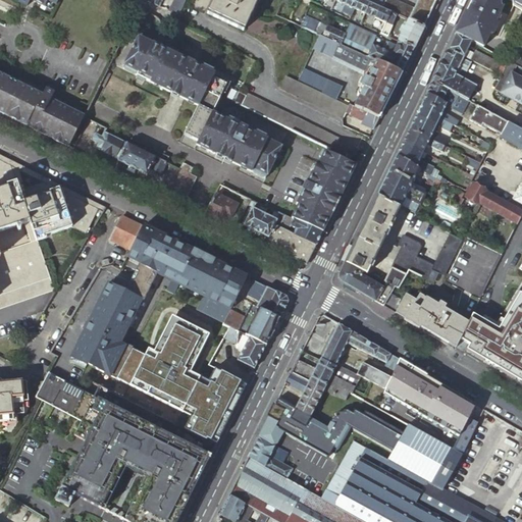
[(0,0),(0,112),(68,147),(84,115),(50,99),(53,93),(46,89),(43,95),(8,77),(0,73),(0,0),(19,0),(18,3),(27,6),(30,0),(44,7),(47,2),(56,6),(58,0),(0,0)]
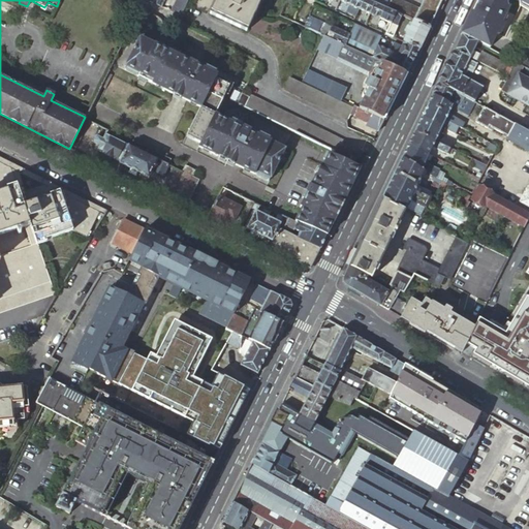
[(172,12),(182,13),(188,0),(177,0),(170,12),(172,12)]
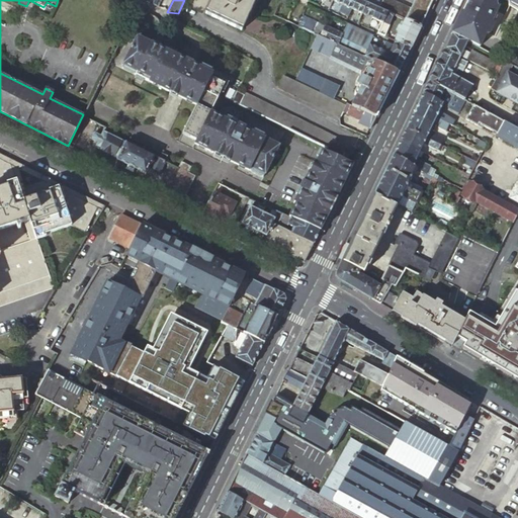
[(210,0),(204,14),(241,31),(255,0),(256,0),(257,1),(257,0),(210,0)]
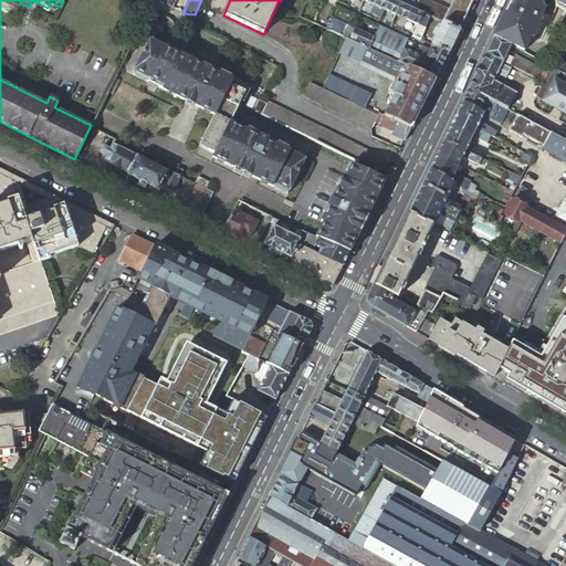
[(365,10),(370,12),(374,6),(376,0),(364,0),(364,1),(368,3),(365,10)]
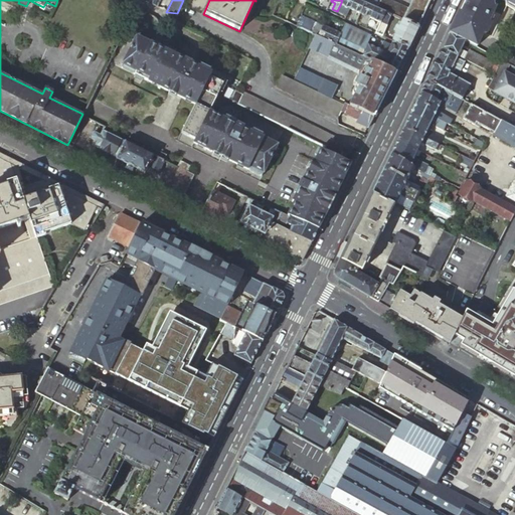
[(342,0),(340,5),(350,9),(354,0),(342,0)]
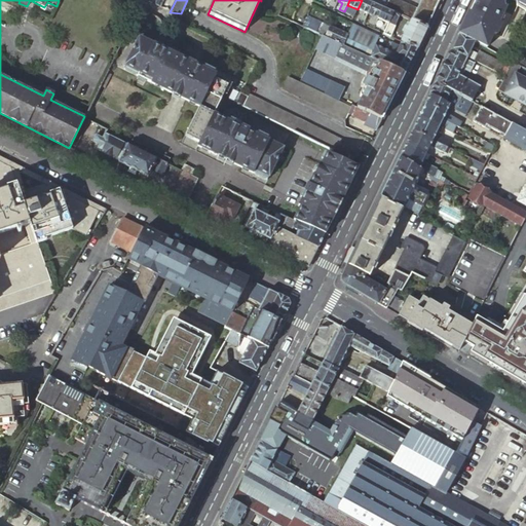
[(369,1),(365,0),(362,0),(358,9),(362,11),(359,19),(365,21),(368,14),(373,3),(369,1)]
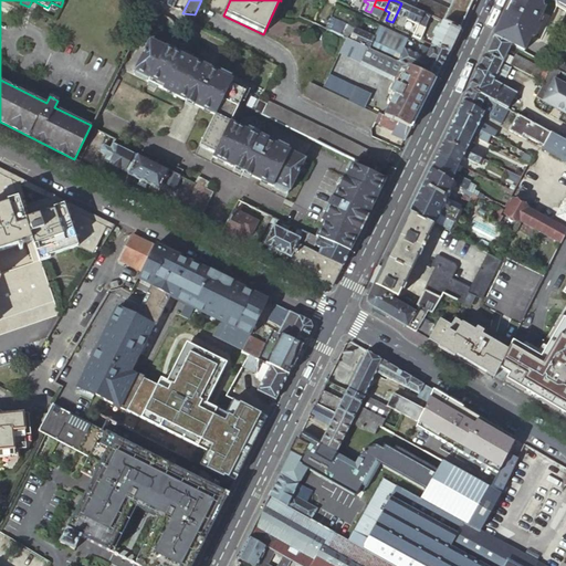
[(426,0),(418,0),(413,10),(430,17),(431,18),(442,22),(446,24),(460,31),(462,24),(465,18),(449,10),(426,0)]
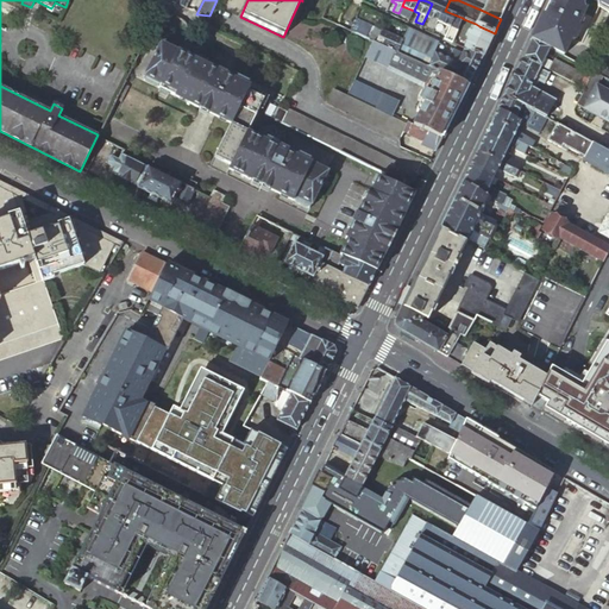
[(509,1),(506,0),(488,0),(488,1),(483,11),(501,19),(506,10),(506,7),(509,1)]
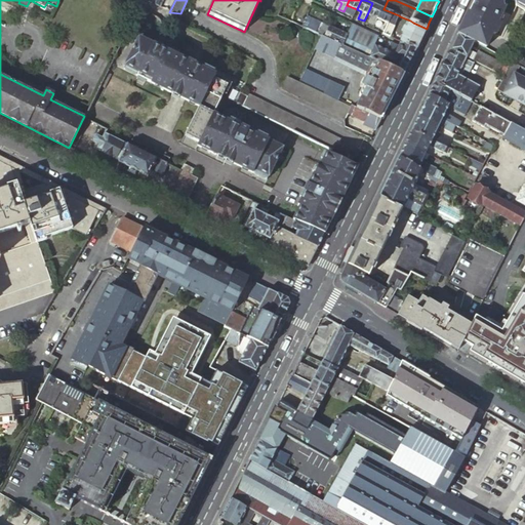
[(466,18),(465,19),(467,21),(476,26),(489,34),(492,29),(495,31),(498,23),(496,22),(505,6),(502,5),(500,0),(512,0),(515,1),(517,6),(524,10),(524,0),(473,0),(473,2),(474,3),(470,12),(468,12),(466,18)]
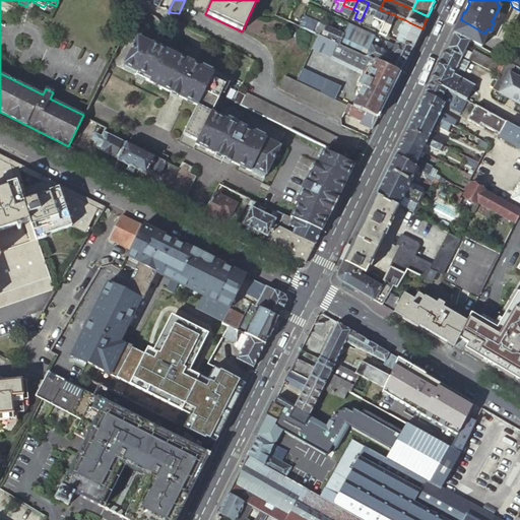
[(364,22),(370,25),(374,18),(379,8),(369,3),(364,14),(368,15),(364,22)]
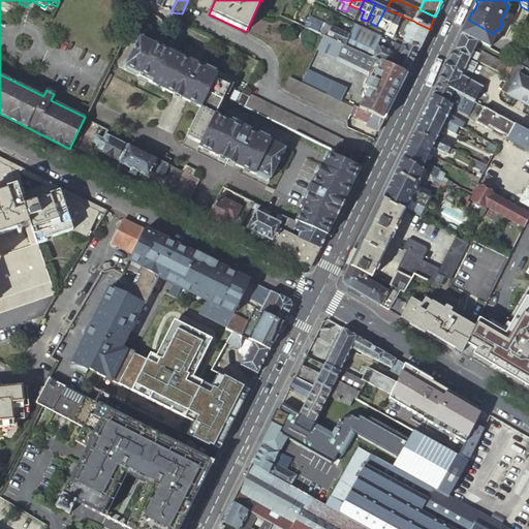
[(360,9),(349,5),(346,11),(355,17),(358,13),(360,9)]
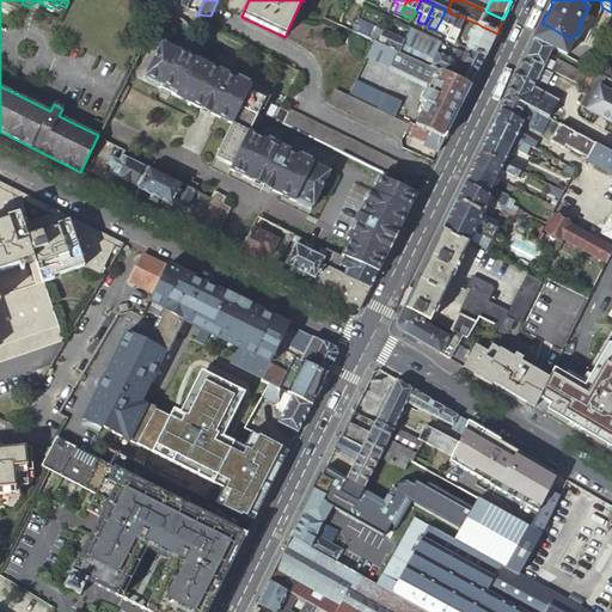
[(446,40),(453,43),(454,43),(466,19),(465,18),(447,11),(446,10),(440,22),(445,24),(452,28),(446,40)]
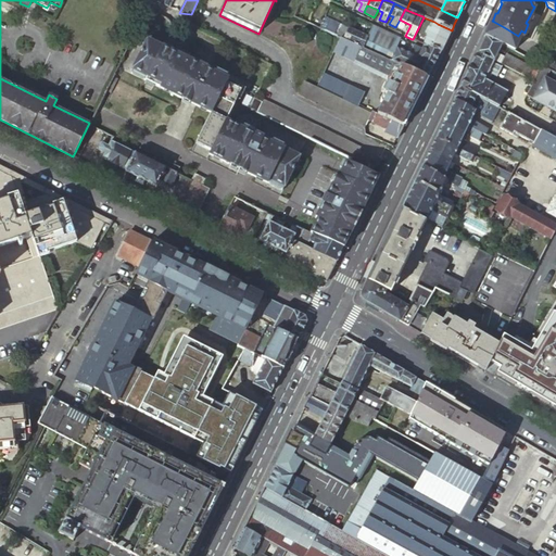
[(307,23),(314,26),(318,17),(312,14),(307,23)]
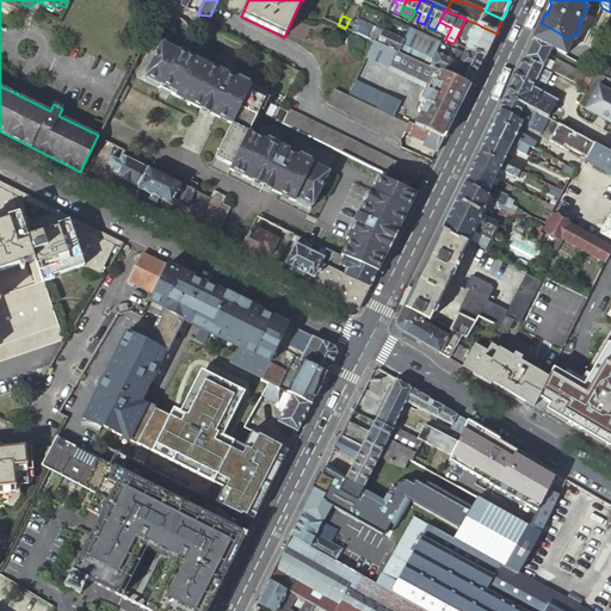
[(351,31),(374,42),(468,86),(470,86),(485,57),(466,49),(463,54),(455,50),(451,59),(436,51),(406,37),(403,41),(382,31),(382,32),(356,20),(351,31)]
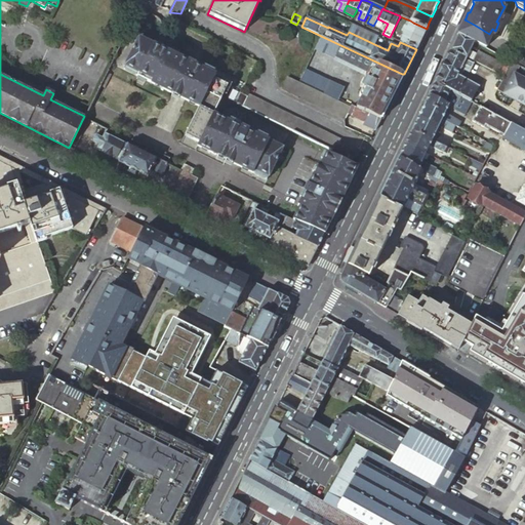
[(485,48),(492,35),(489,34),(476,26),(467,21),(465,19),(458,34),(459,35),(474,42),(485,48)]
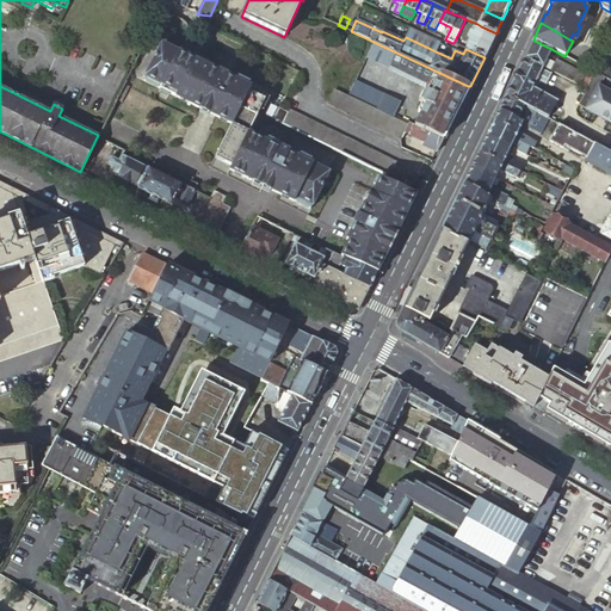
[(466,49),(485,57),(497,34),(481,26),(477,24),(473,34),(470,31),(467,38),(470,41),(466,49)]
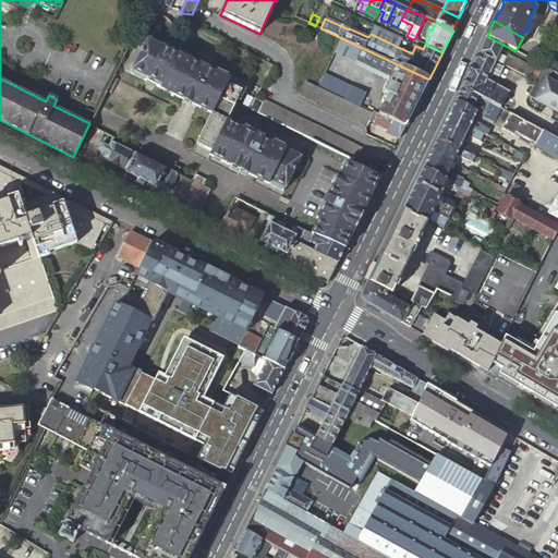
[(398,47),(402,39),(384,31),(375,26),(371,34),(398,47)]
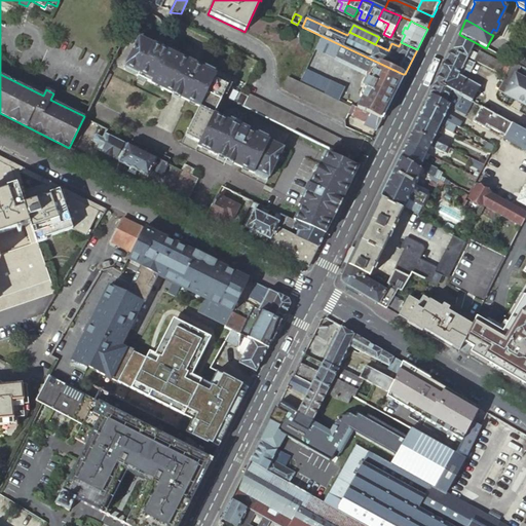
[(460,35),(459,34),(451,49),(467,58),(470,51),(475,42),(460,35)]
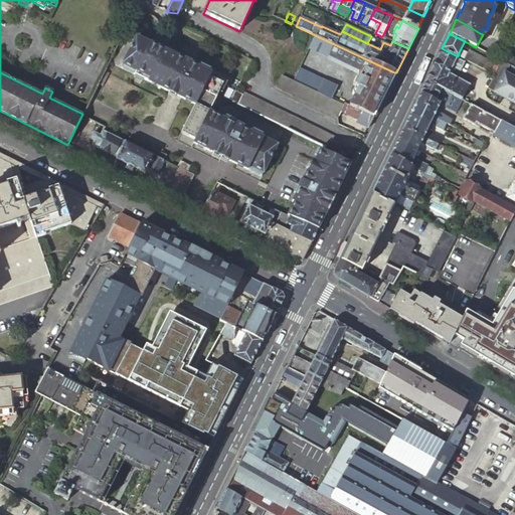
[(315,35),(309,48),(360,73),(354,86),(355,86),(352,92),(352,93),(352,94),(352,95),(353,96),(377,107),(394,72),(315,35)]
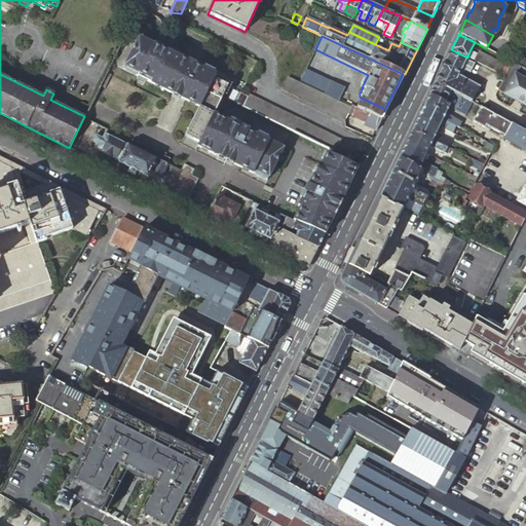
[(141,57),(148,42),(139,38),(124,67),(139,74),(137,78),(198,108),(185,137),(198,144),(197,147),(266,181),(283,148),(249,132),(250,129),(241,125),(241,127),(214,114),(222,97),(141,57)]
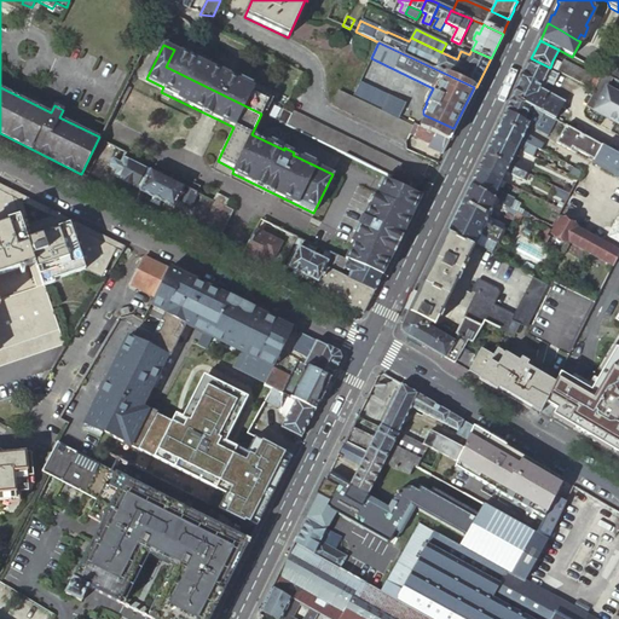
[(220,73),(174,50),(166,67),(261,114),(270,97),(230,76),(231,75),(221,70),(220,73)]
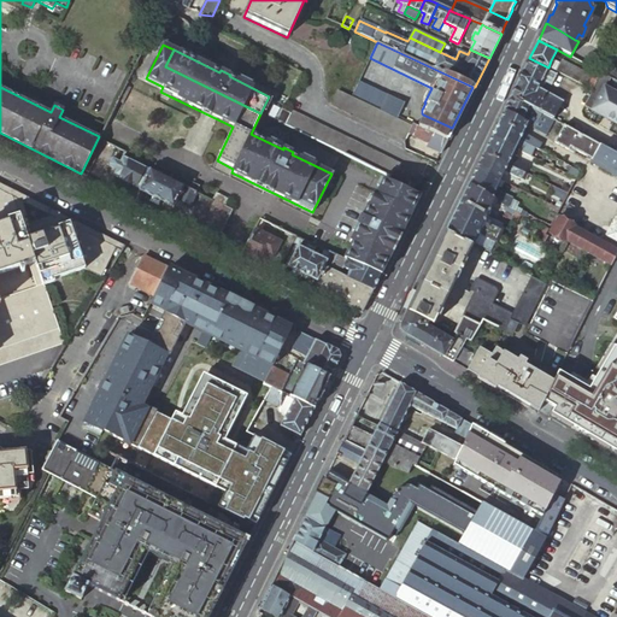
[(548,68),(529,58),(511,98),(553,121),(563,103),(539,89),(542,80),(552,86),(558,75),(547,70),(548,68)]
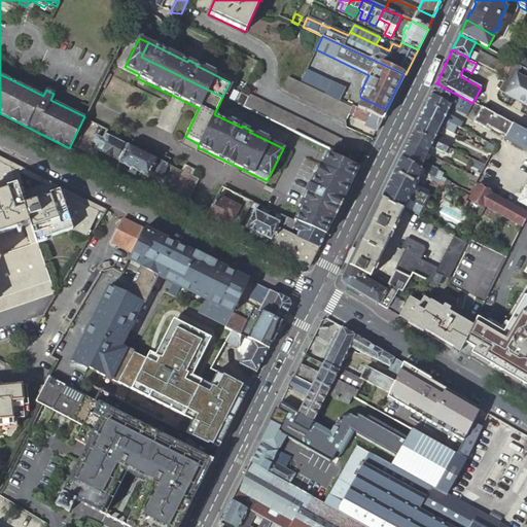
[(526,54),(520,50),(514,63),(515,63),(518,65),(522,67),(526,69),(526,54)]
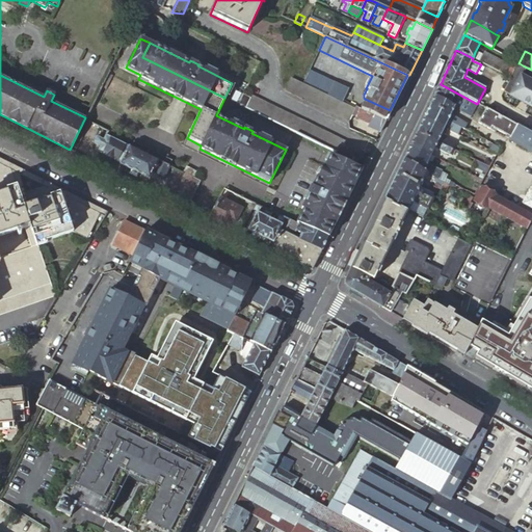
[(473,58),(479,61),(482,55),(479,53),(478,54),(475,52),(473,58)]
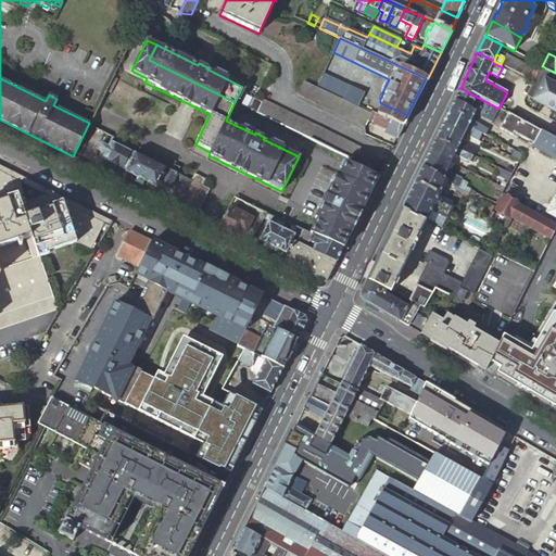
[(543,66),(542,66),(536,63),(533,70),(506,54),(504,58),(501,64),(534,81),(539,73),(543,66)]
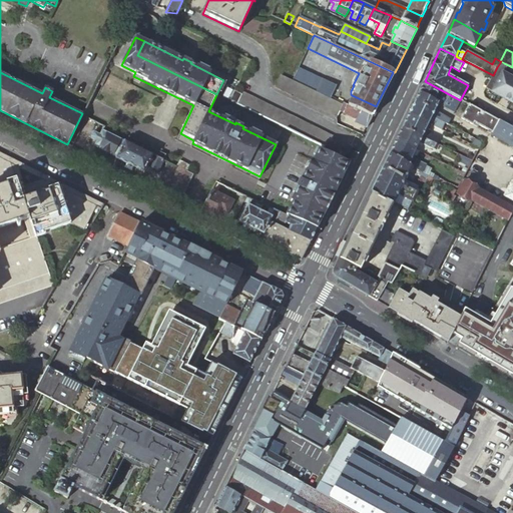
[(512,77),(504,73),(508,65),(504,63),(501,61),(497,67),(493,75),(486,88),(492,92),(512,102),(512,77)]
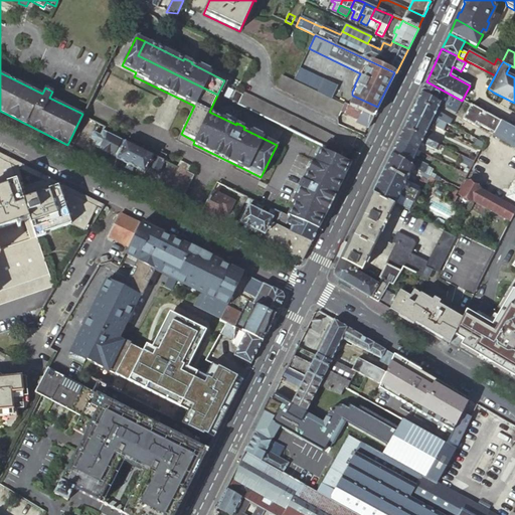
[(337,86),(300,68),(294,80),(325,96),(331,98),(337,86)]
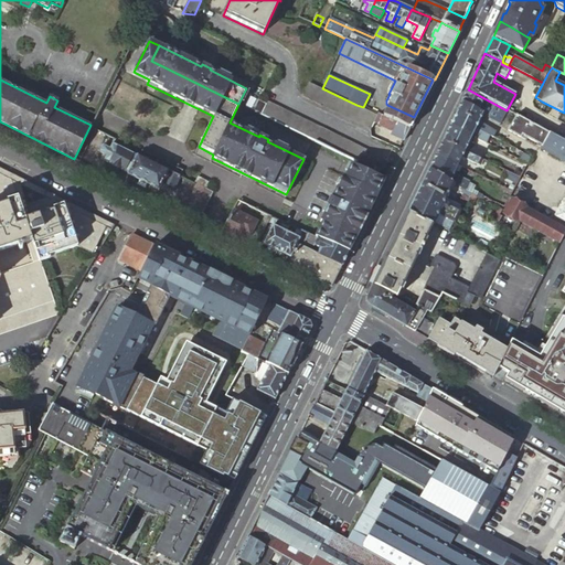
[(302,97),(370,129),(372,127),(373,124),(377,114),(363,107),(356,105),(322,88),(309,83),(302,97)]
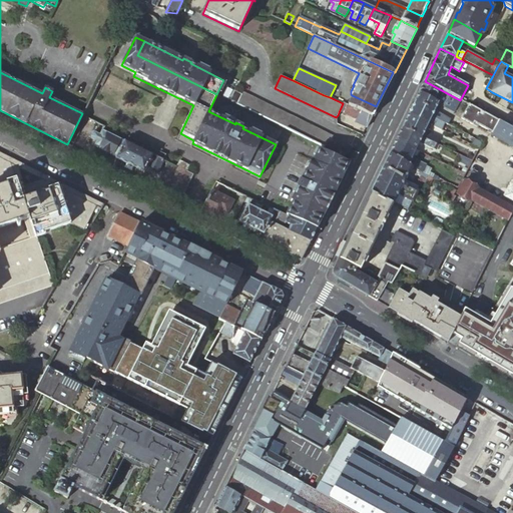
[(460,100),(425,81),(419,93),(432,100),(439,103),(438,104),(454,113),(460,100)]
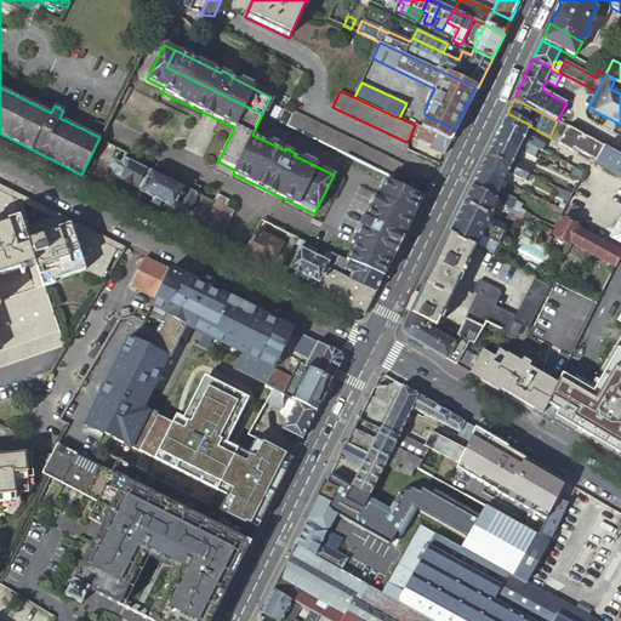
[(392,177),(391,181),(408,189),(415,176),(402,169),(403,165),(294,112),(292,115),(284,110),(278,121),(392,177)]
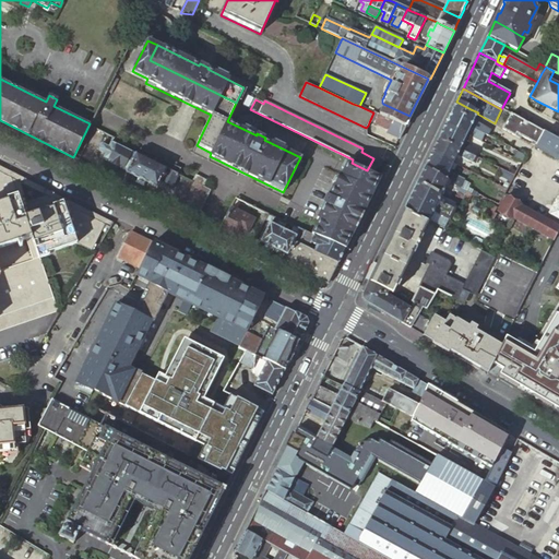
[(471,109),(456,102),(454,106),(453,109),(474,120),(477,114),(478,113),(471,109)]
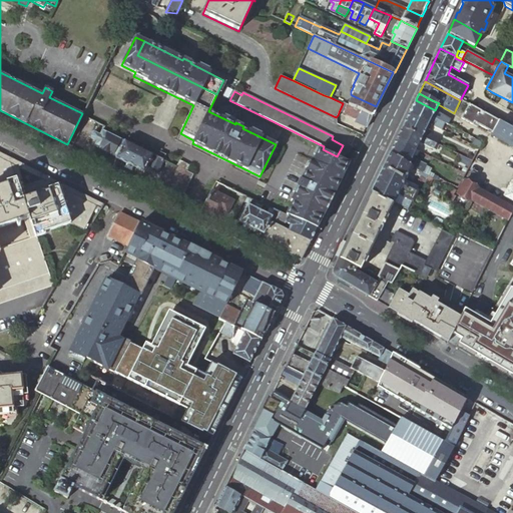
[(376,106),(352,95),(348,105),(371,116),(376,106)]
